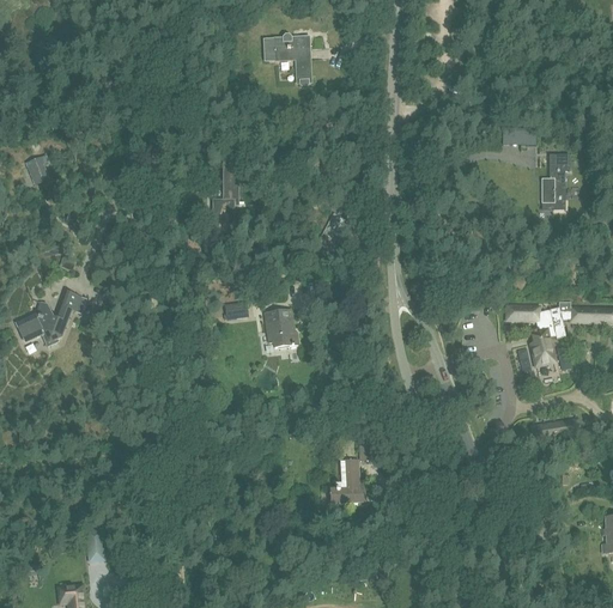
[(298,81),(299,81),(299,84),(302,86),(308,85),(310,84),(310,80),(311,80),(309,36),(292,36),(292,35),(290,32),(285,32),(283,35),(283,37),(274,37),(274,38),(267,38),(265,41),(266,56),(268,59),(275,59),(297,58),(298,81)]
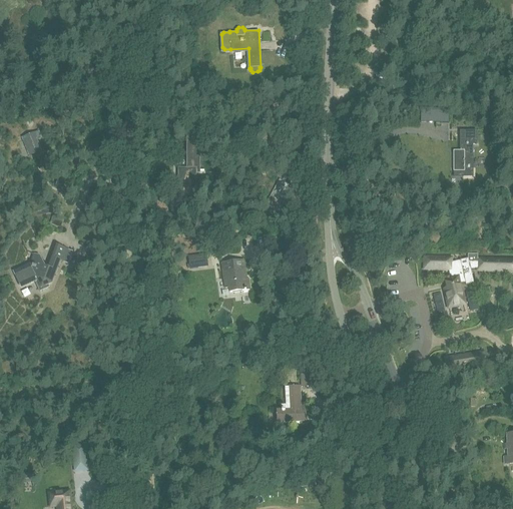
[(286,61),(294,56),(291,52),(283,56),(286,61)]
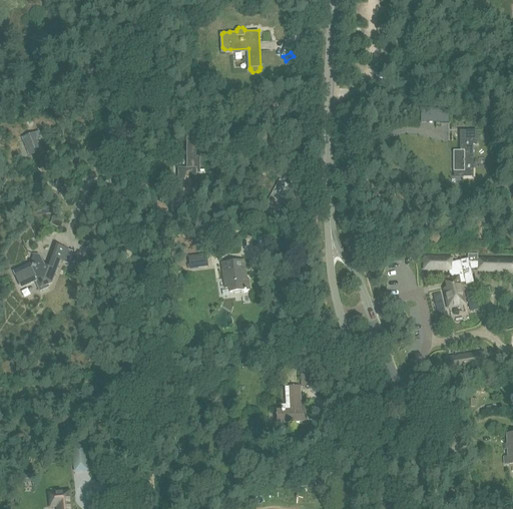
[(434,119),(447,119),(448,107),(434,107),(434,119)]
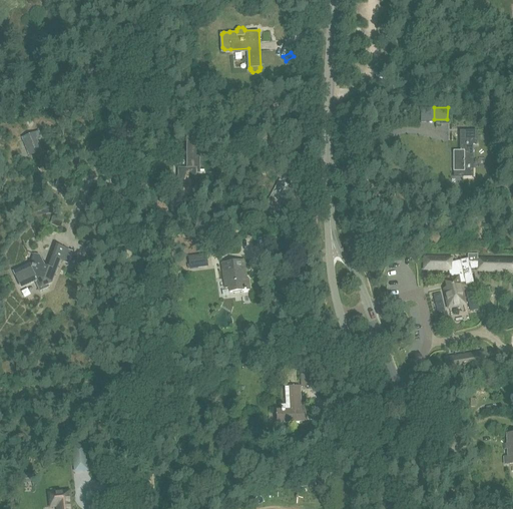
[(460,148),(453,148),(453,168),(459,168),(473,168),(473,137),(477,137),(476,127),(459,127),(460,148)]
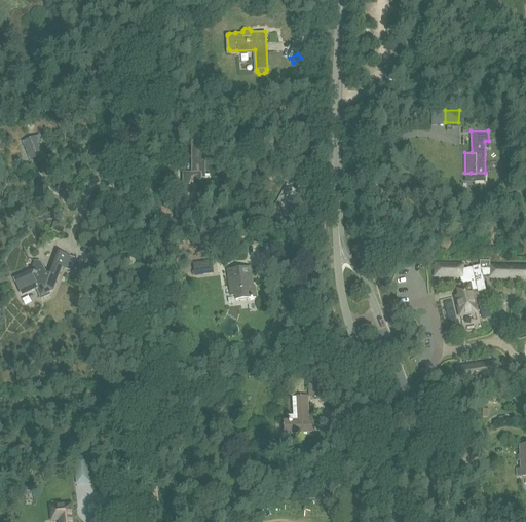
[(41,138),(39,132),(25,138),(32,155),(42,152),(37,139),(41,138)]
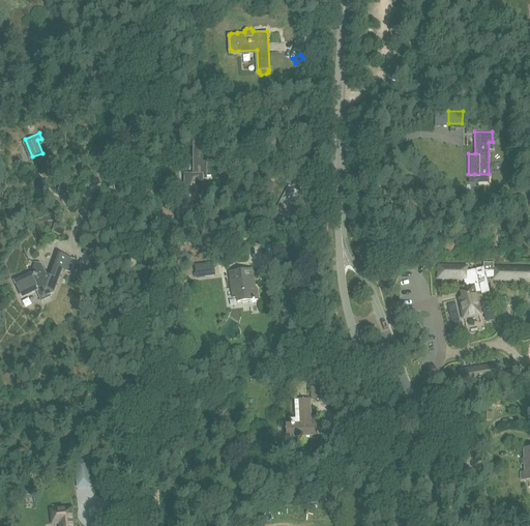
[(276,207),(289,213),(297,198),(286,192),(276,207)]
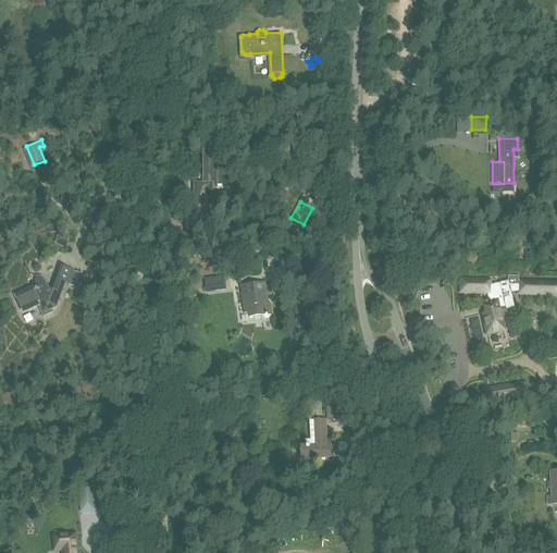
[(22,293),(16,295),(21,307),(32,303),(29,296),(37,293),(45,310),(56,305),(65,281),(73,284),(78,270),(63,265),(53,289),(47,286),(42,274),(38,273),(35,283),(21,290),(22,293)]
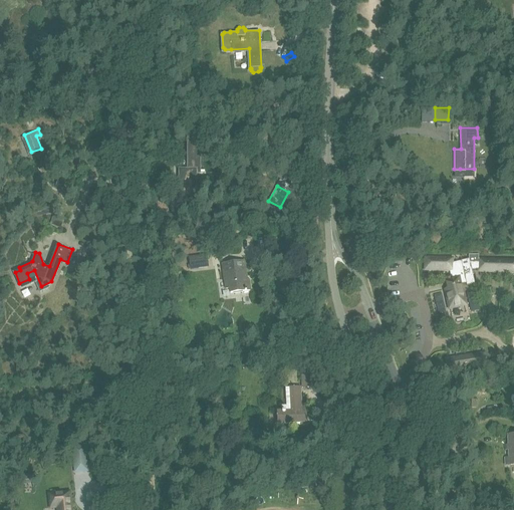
[(199,265),(198,252),(188,253),(190,266),(199,265)]
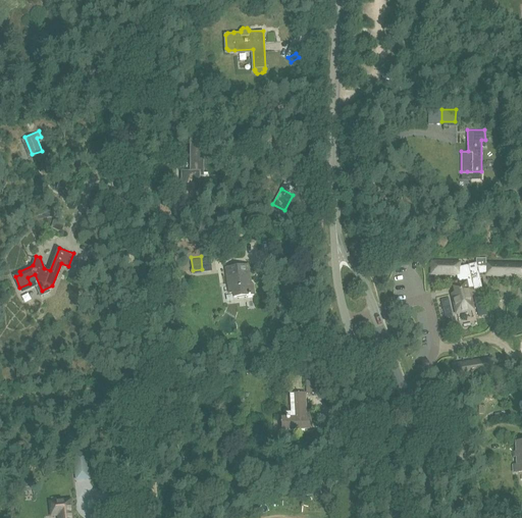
[(431,259),(431,271),(457,272),(458,277),(453,278),(454,282),(455,291),(453,292),(457,310),(471,307),(467,287),(473,286),(474,288),(482,286),(479,272),(485,271),(485,274),(521,275),(521,262),(486,261),(486,264),(477,264),(477,261),(460,264),(460,260),(431,259)]
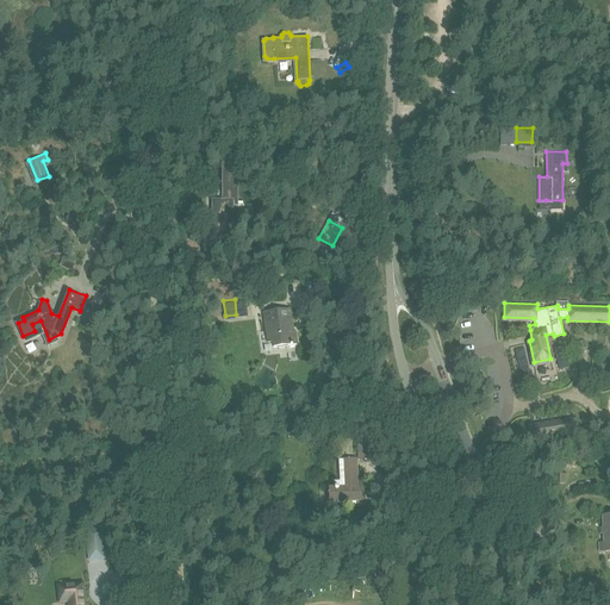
[(293,329),(291,306),(280,307),(280,305),(274,305),(274,309),(263,310),(267,338),(273,338),(273,344),(297,341),(296,329),(293,329)]
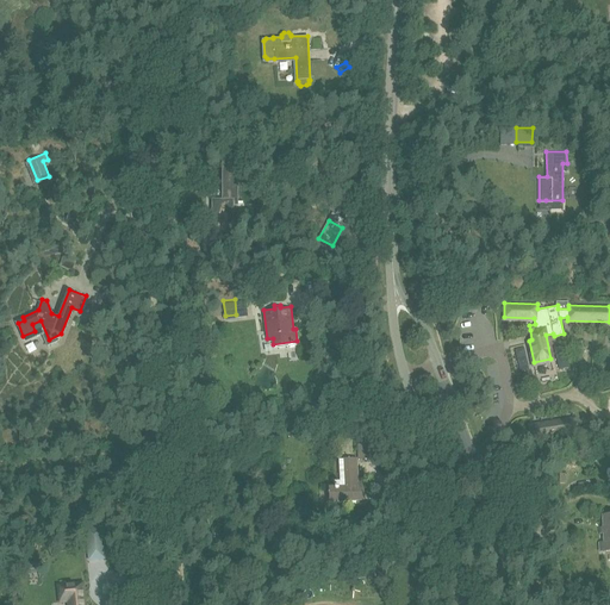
[(577,430),(574,416),(528,423),(530,437),(577,430)]
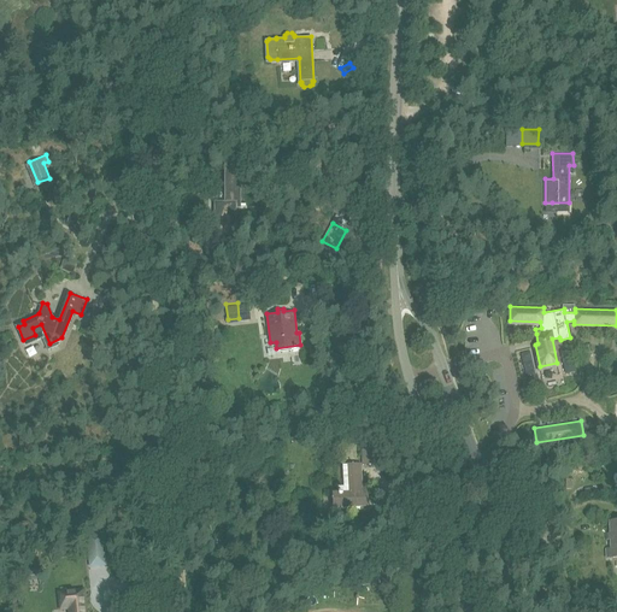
[(362,447),(362,463),(375,462),(375,446),(362,447)]
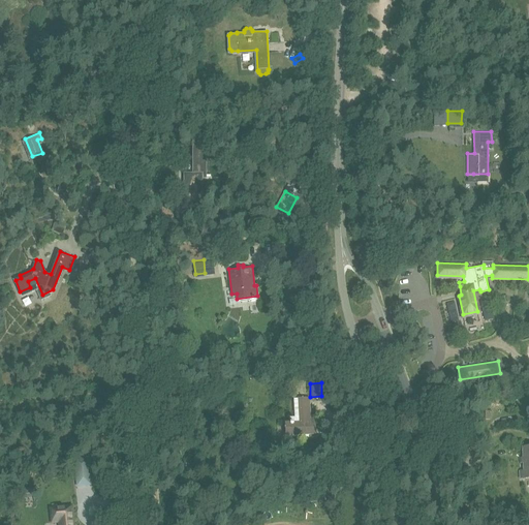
[(293,396),(294,414),(289,415),(290,421),(284,421),(285,433),(288,432),(288,435),(309,434),(309,431),(315,431),(314,415),(310,417),(309,396),(293,396)]
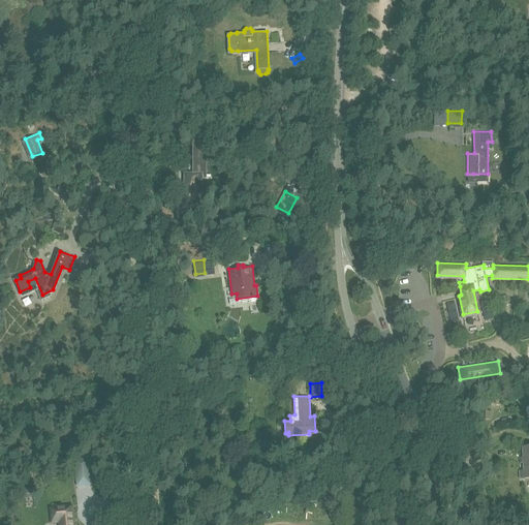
[(86,457),(73,458),(74,470),(87,469),(86,457)]
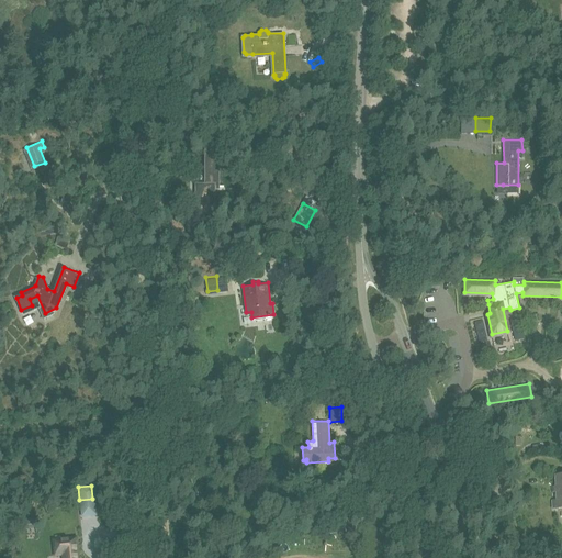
[(76,557),(75,536),(53,538),(54,553),(62,551),(62,557),(76,557)]
